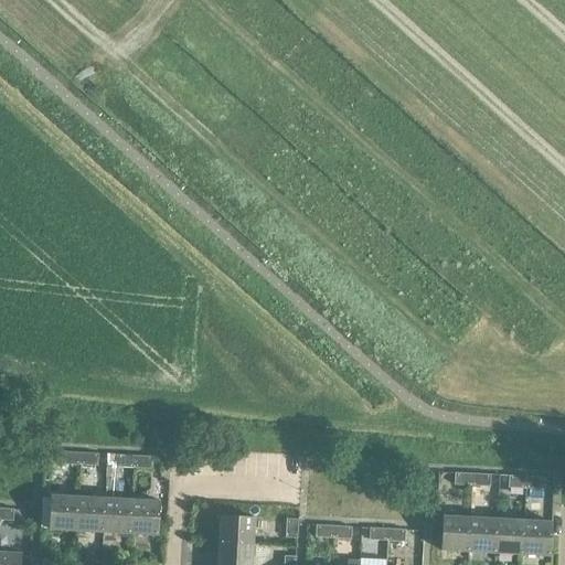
[(80,465),(81,452),(62,451),(62,464),(80,465)]
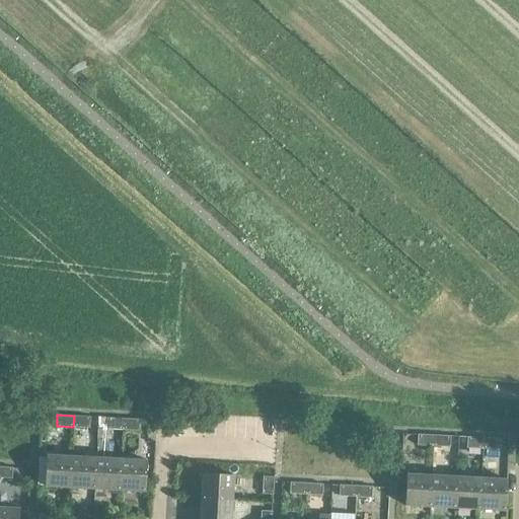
[(89,428),(90,417),(74,416),(73,427),(89,428)]
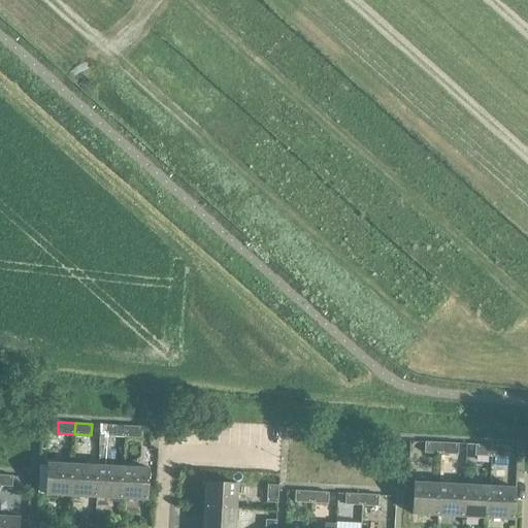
[(125,437),(125,426),(108,425),(108,436),(125,437)]
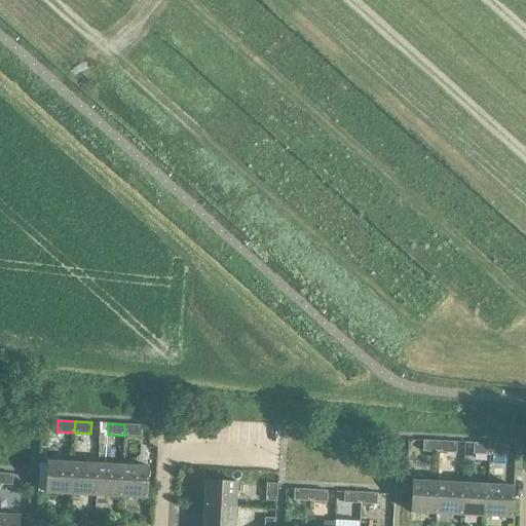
[(141,437),(141,425),(124,424),(124,436),(141,437)]
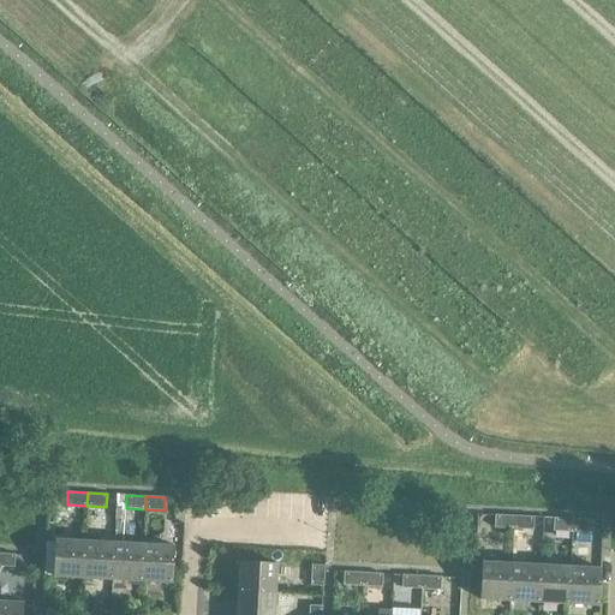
[(495,514),(494,527),(514,529),(514,515),(495,514)]
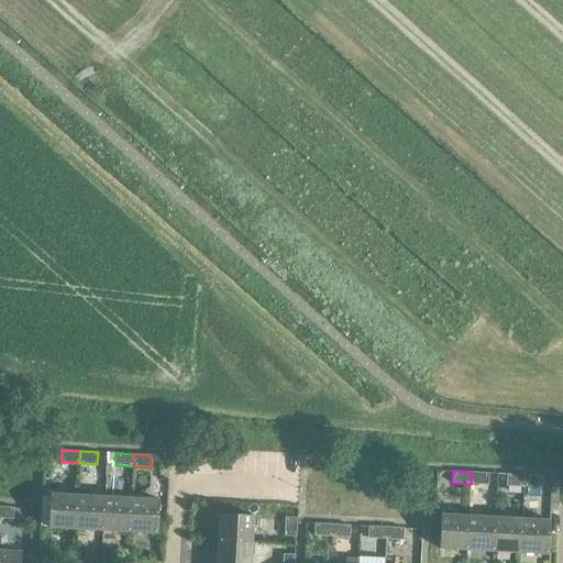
[(471,472),(471,484),(488,485),(488,473),(471,472)]
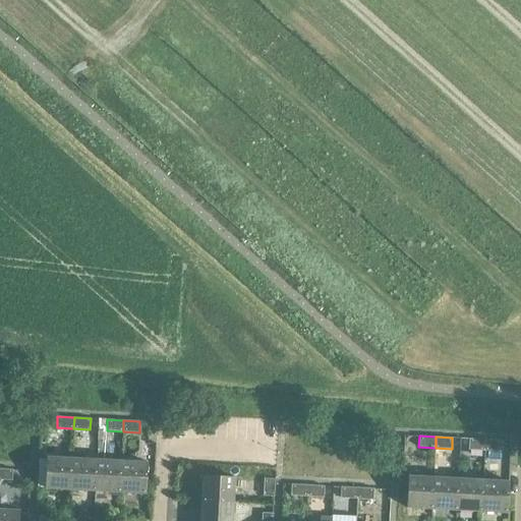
[(123,452),(124,439),(116,439),(115,451),(123,452)]
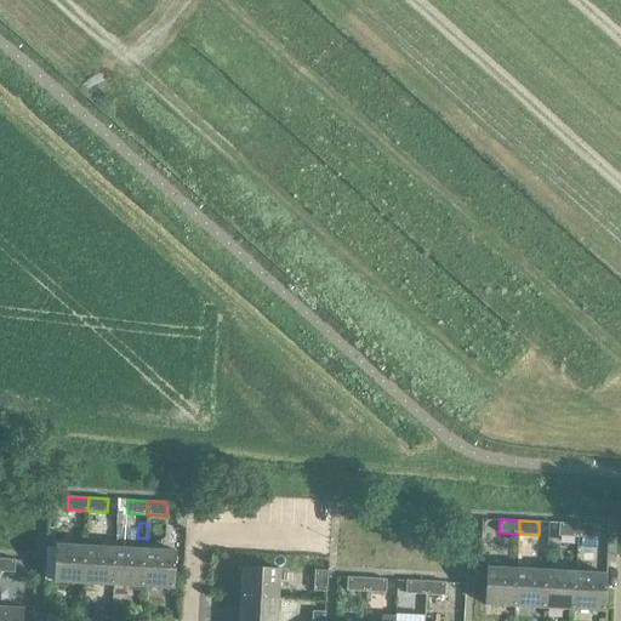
[(559,523),(558,536),(579,536),(580,524),(559,523)]
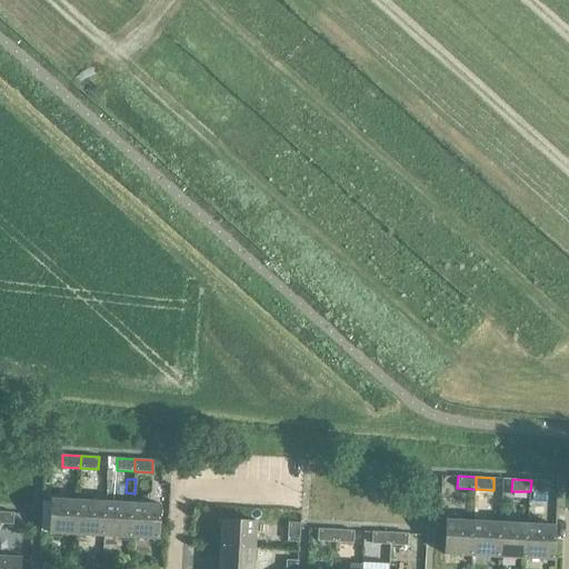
[(531,480),(530,491),(548,492),(548,480),(531,480)]
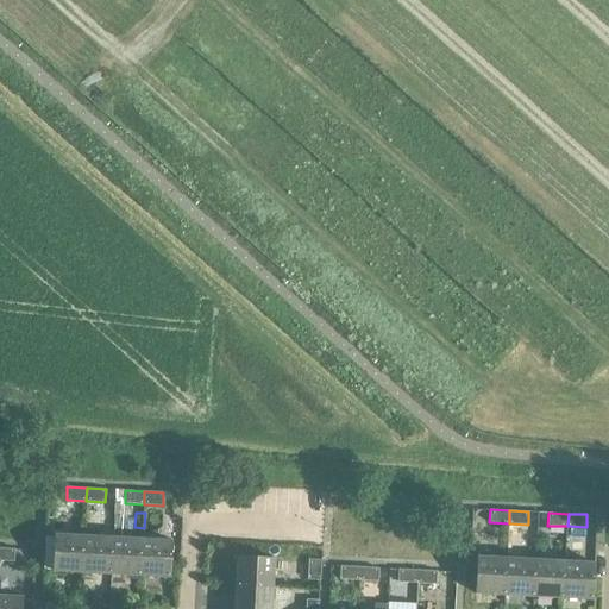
[(54,569),(83,571),(86,534),(56,533),(54,569)]
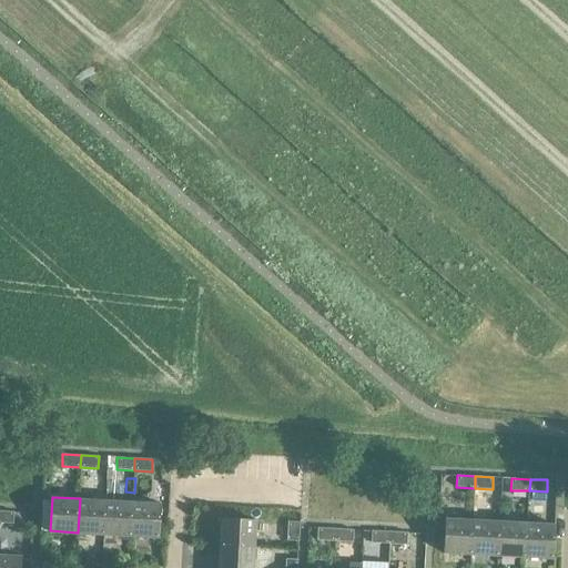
[(107,499),(80,498),(78,533),(104,534),(107,499)]
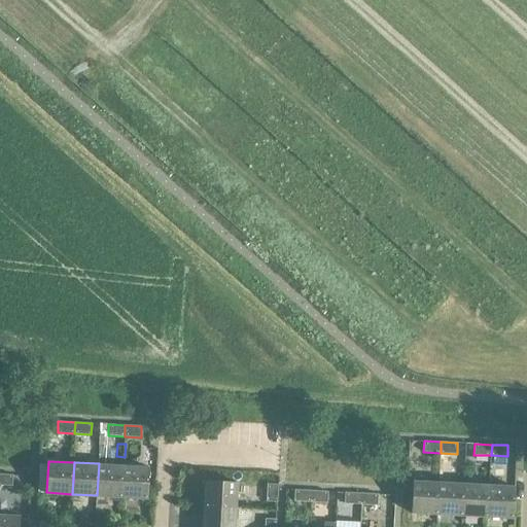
[(124,465),(99,463),(97,495),(121,496),(124,465)]
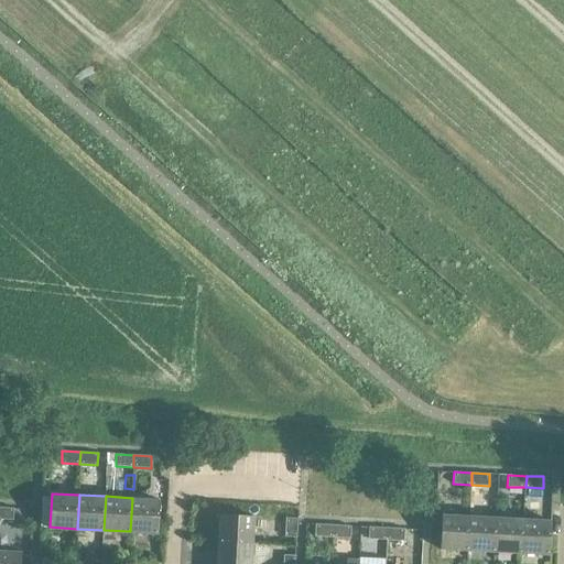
[(160,499),(132,498),(130,531),(158,533),(160,499)]
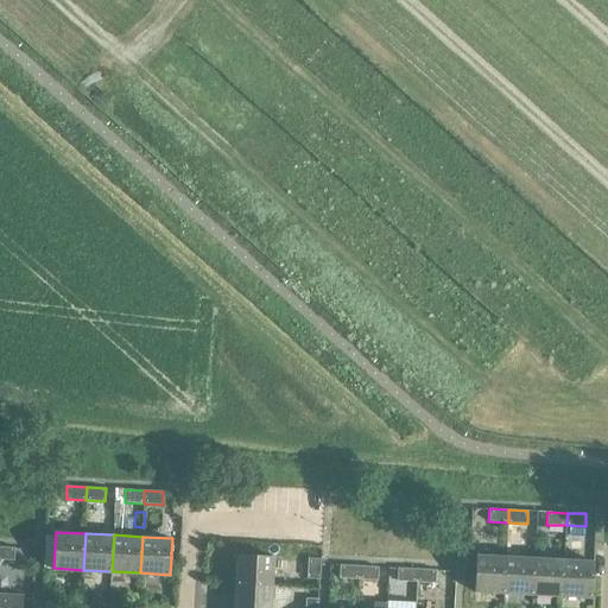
[(0,546),(0,559),(14,561),(16,548),(0,546)]
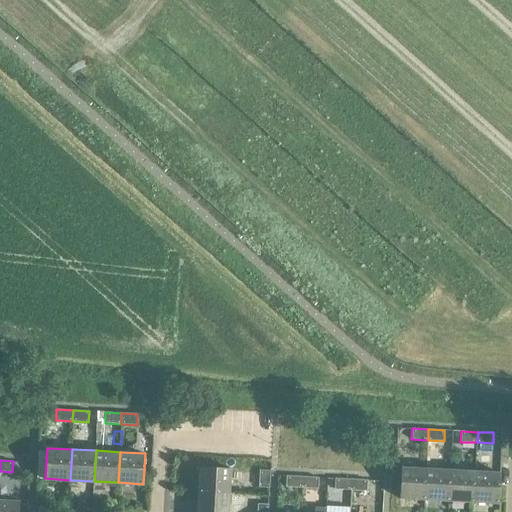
[(440,469),(428,468),(426,499),(450,500),(452,469),(450,469),(451,464),(440,463),(440,469)]
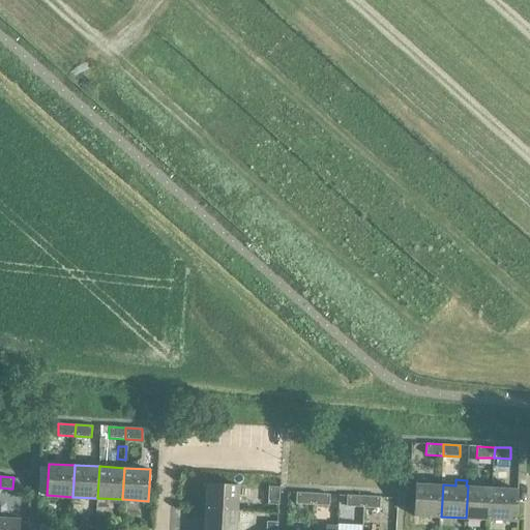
[(238,484),(207,483),(205,509),(237,510),(238,484)]
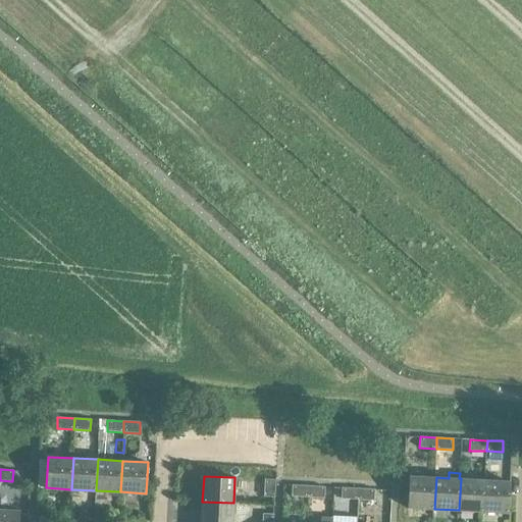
[(411,476),(411,477),(410,507),(434,509),(436,477),(411,476)]
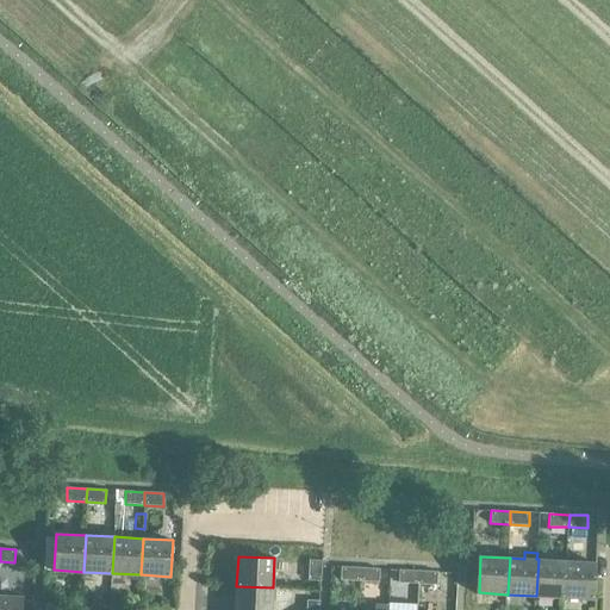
[(567,561),(539,559),(536,596),(565,597),(567,561)]
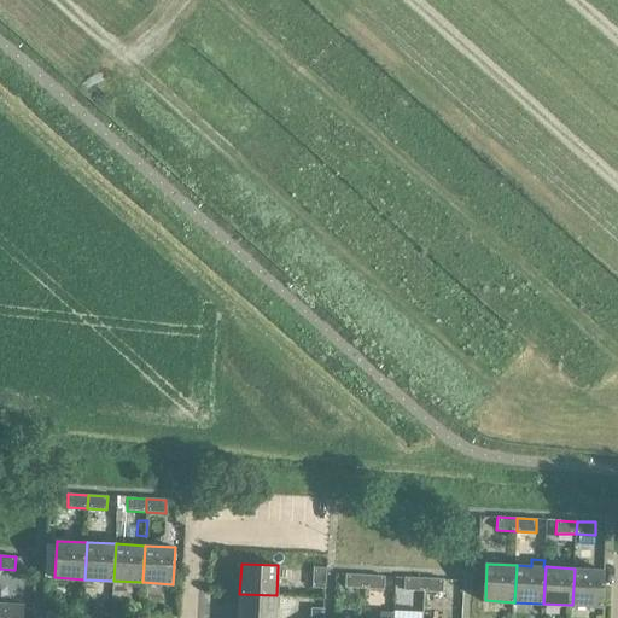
[(312,588),(325,588),(326,567),(313,567),(312,588)]
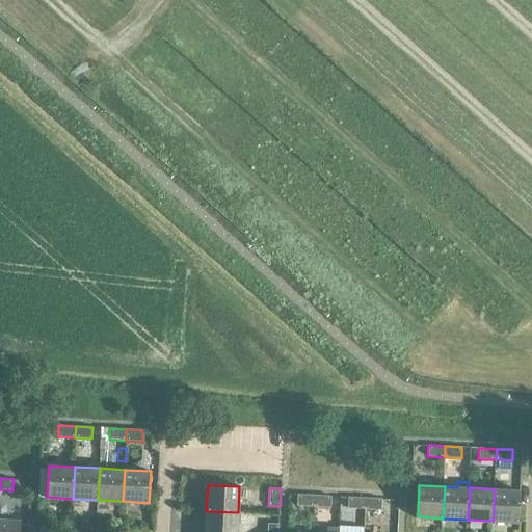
[(521,490),(495,489),(493,521),(519,522),(521,490)]
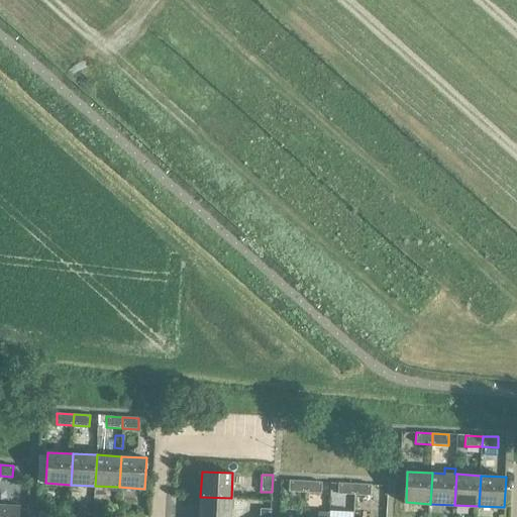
[(305,492),(305,481),(289,480),(289,491),(305,492)]
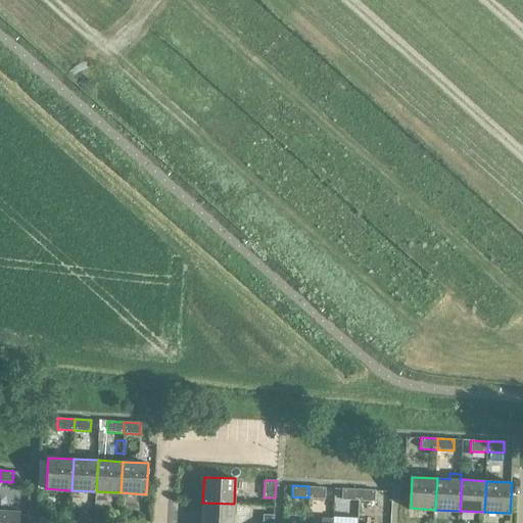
[(325,498),(325,487),(308,486),(308,497),(325,498)]
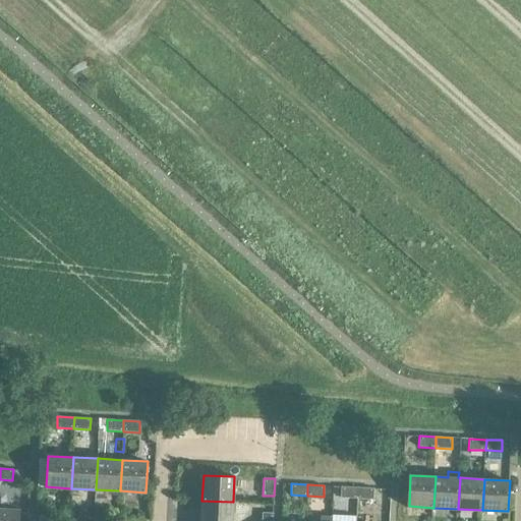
[(356,499),(357,487),(341,486),(340,498),(356,499)]
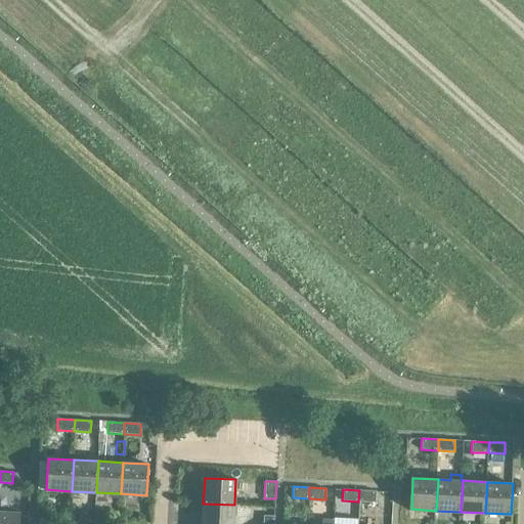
[(375,503),(376,491),(359,490),(358,501),(375,503)]
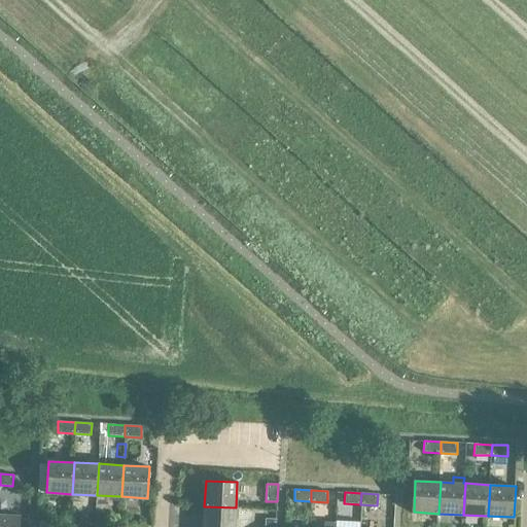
[(234,526),(236,507),(204,506),(203,526),(234,526)]
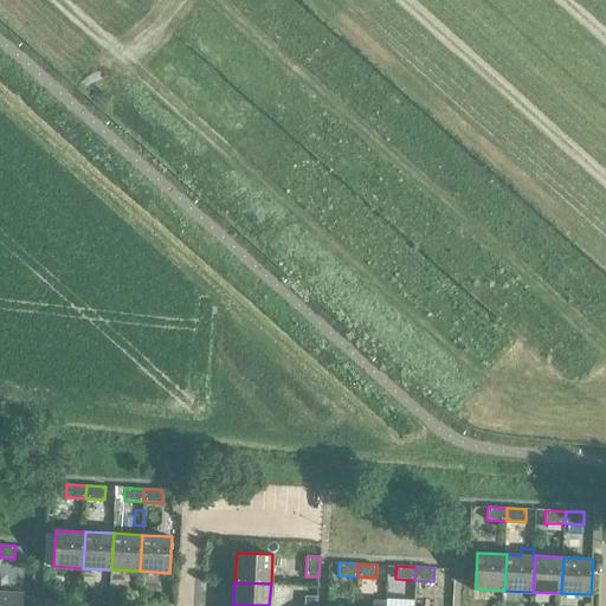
[(10,593),(0,592),(0,605),(21,605),(23,594),(21,594),(23,585),(10,585),(10,593)]
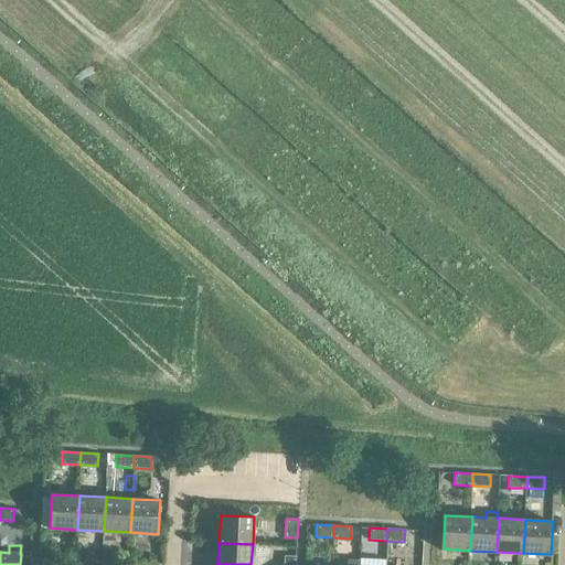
[(284,564),(296,564),(297,556),(284,555),(284,564)]
